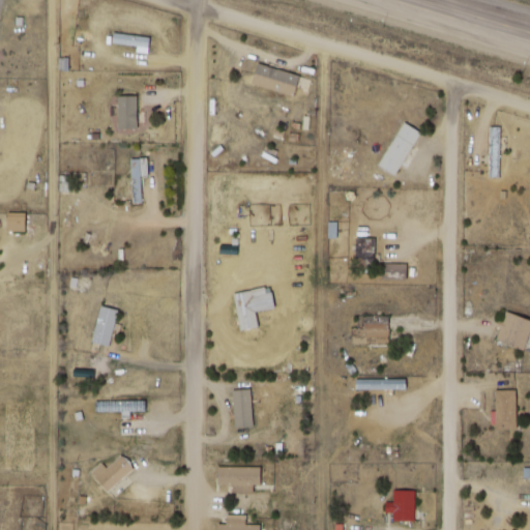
[(149,46),(149,35),(113,35),(113,46),(149,46)]
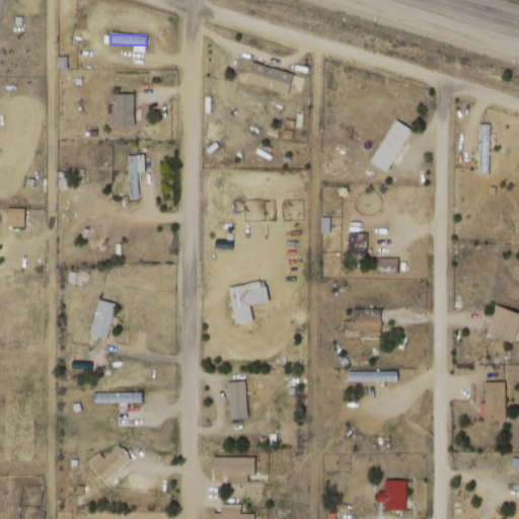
[(246,84),(288,95),(294,73),(252,63),(246,84)]
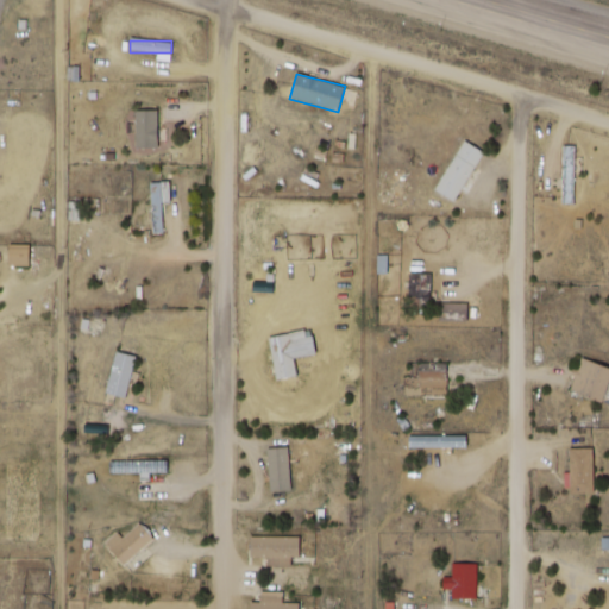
[(137,148),(158,148),(158,110),(137,110),(137,148)]
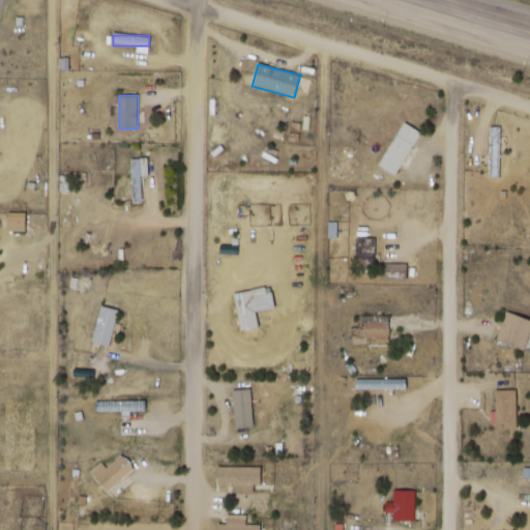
[(380,169),(400,177),(421,131),(402,123),(380,169)]
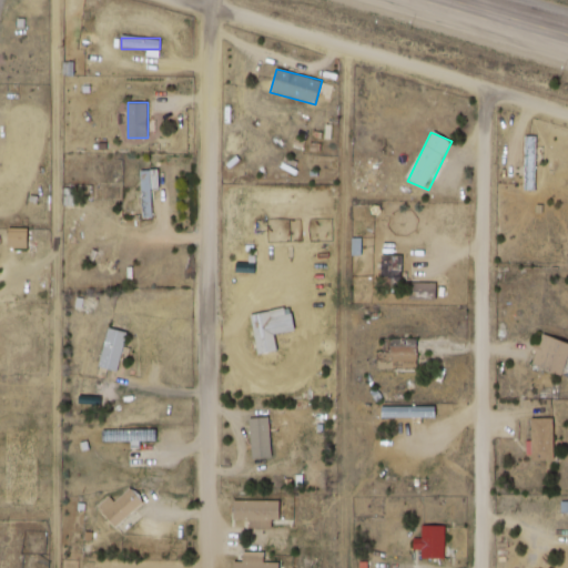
[(525,139),(525,191),(537,191),(537,139),(525,139)]
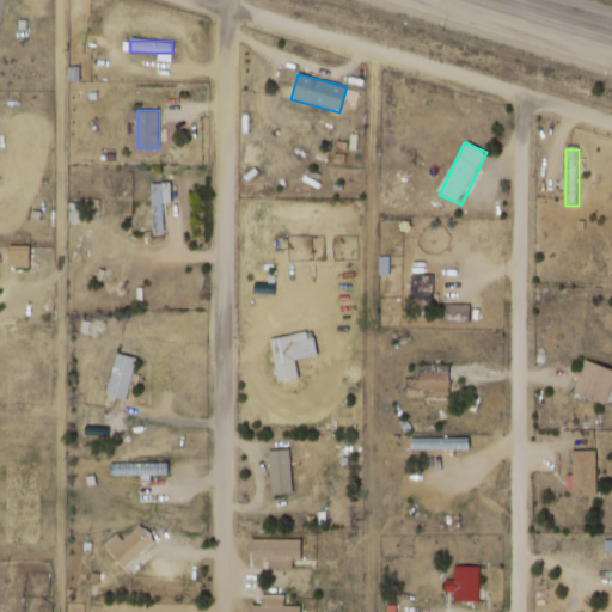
[(165,204),(170,204),(170,183),(153,183),(153,234),(165,234),(165,204)]
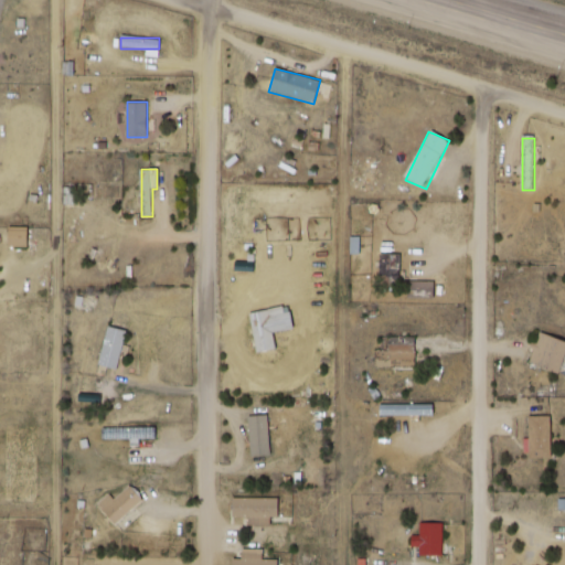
[(9,245),(24,245),(24,231),(9,231),(9,245)]
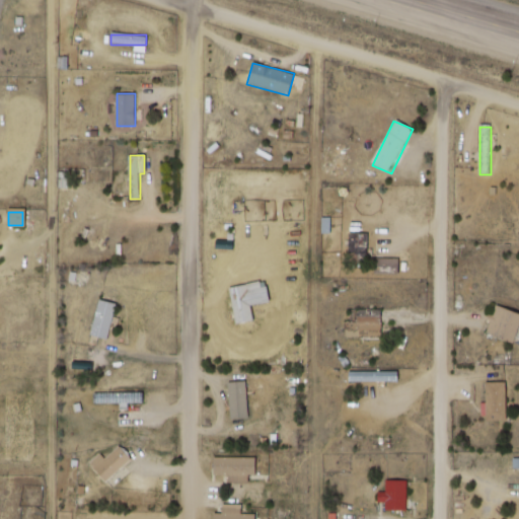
[(350,233),(350,263),(367,263),(367,233),(350,233)]
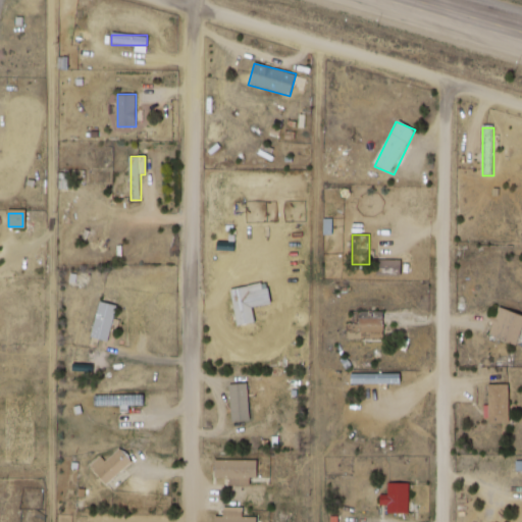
[(400,274),(400,261),(377,261),(377,274),(400,274)]
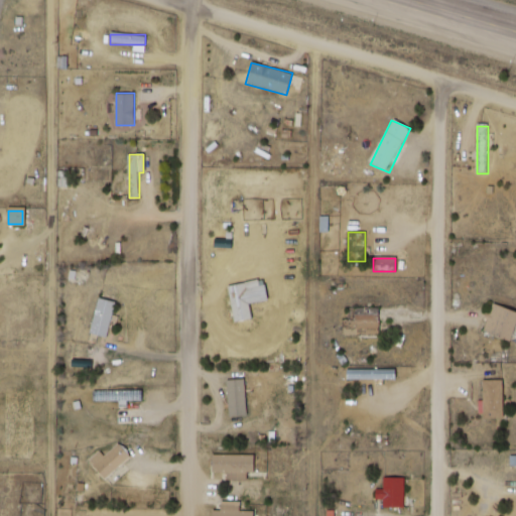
[(252,319),(248,283),(229,285),(233,321),(252,319)]
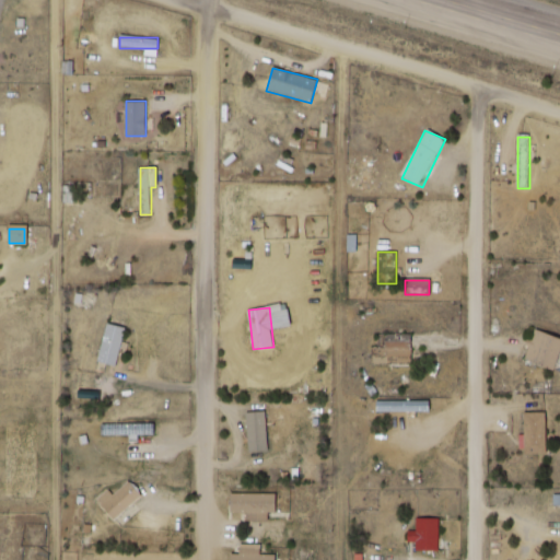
[(116,368),(126,327),(106,323),(97,363),(116,368)]
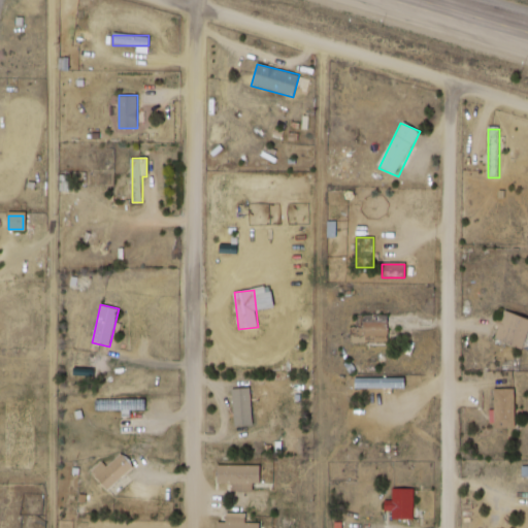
[(525,350),(527,339),(527,317),(503,309),(494,339),(525,350)]
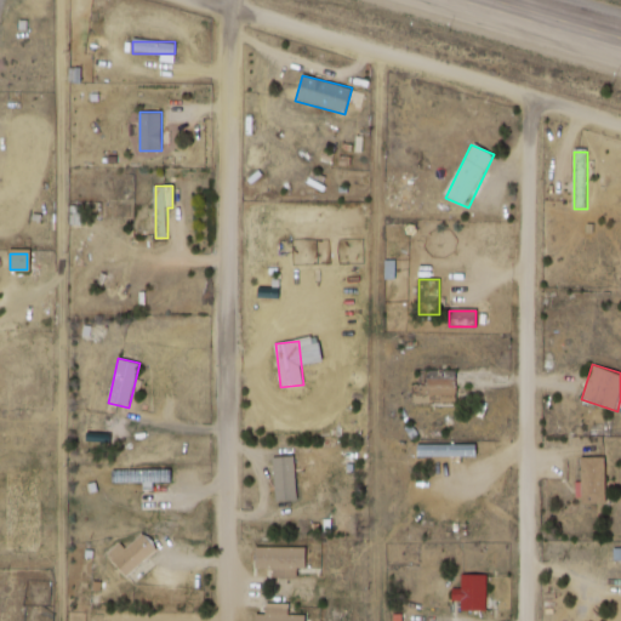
[(414,399),(455,399),(455,370),(427,370),(427,387),(414,387),(414,399)]
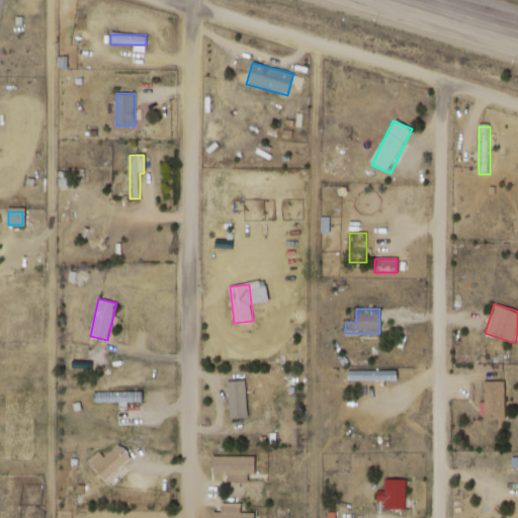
[(506,421),(506,382),(485,382),(485,421),(506,421)]
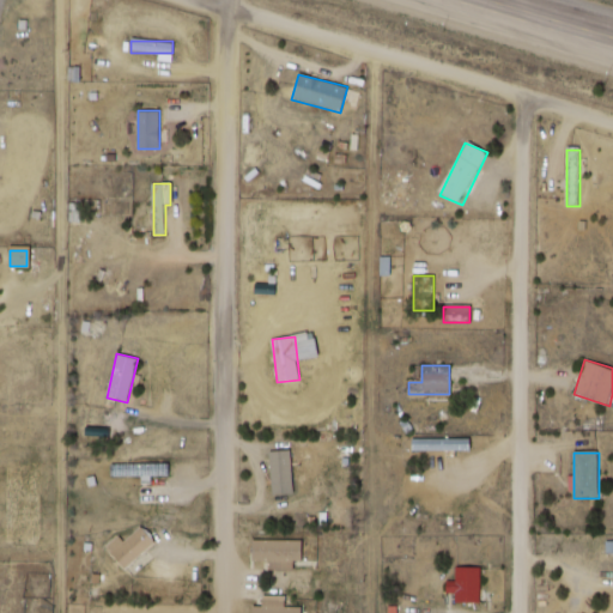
[(125,542),(119,536),(105,547),(125,570),(155,542),(140,527),(125,542)]
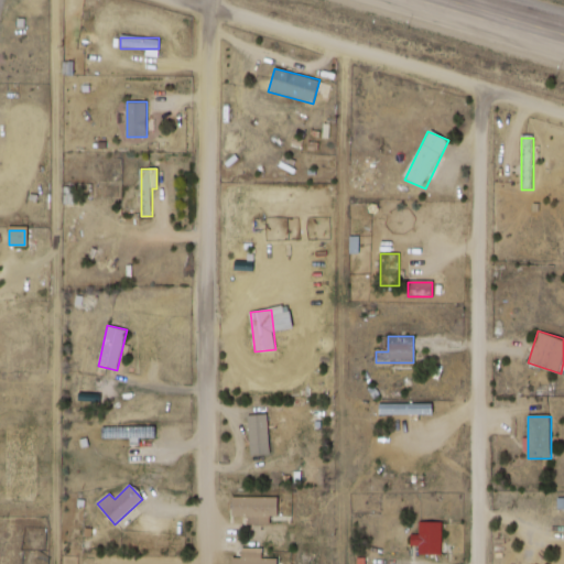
[(278,523),(278,497),(232,497),(232,523),(278,523)]
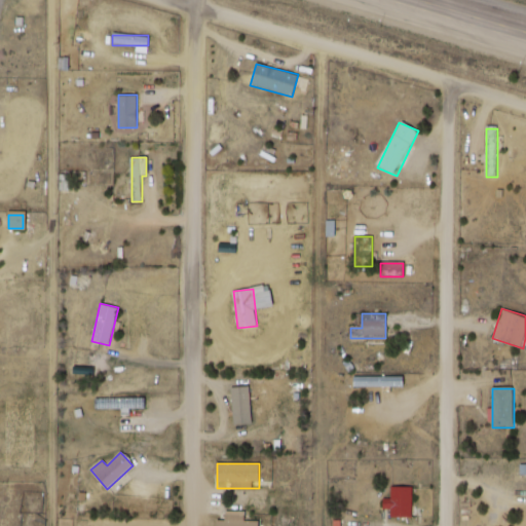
[(412,487),(391,487),(391,519),(412,519),(412,487)]
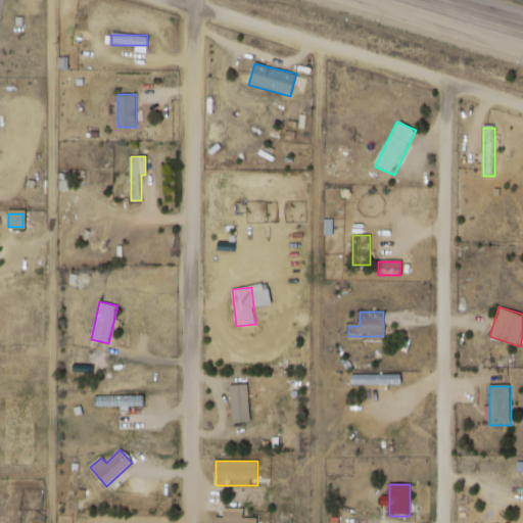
[(214,522),(258,522),(259,511),(224,511),(224,517),(215,517),(214,522)]
